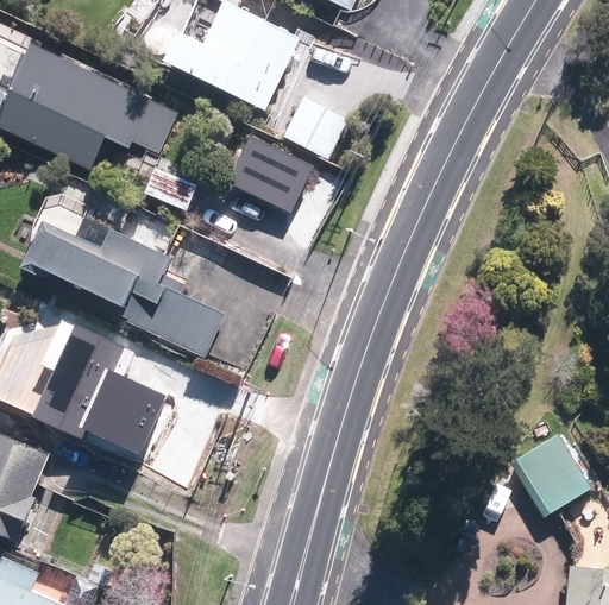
[(328,0),(353,11),(358,0),(328,0)]
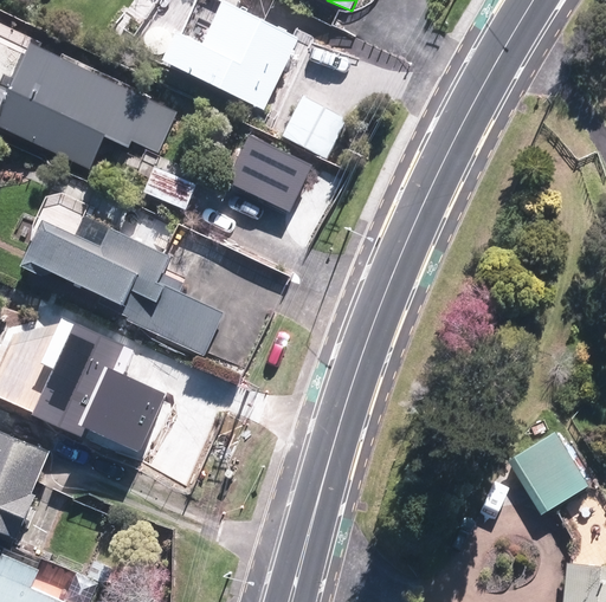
[(264,110),(297,38),(223,4),(201,49),(174,36),(161,62),(264,110)]
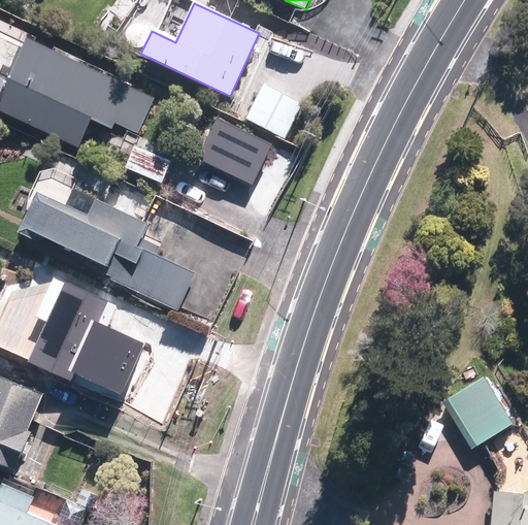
[(137,132),(154,97),(26,39),(0,96),(0,111),(78,148),(92,118),(113,128),(116,123),(137,132)]
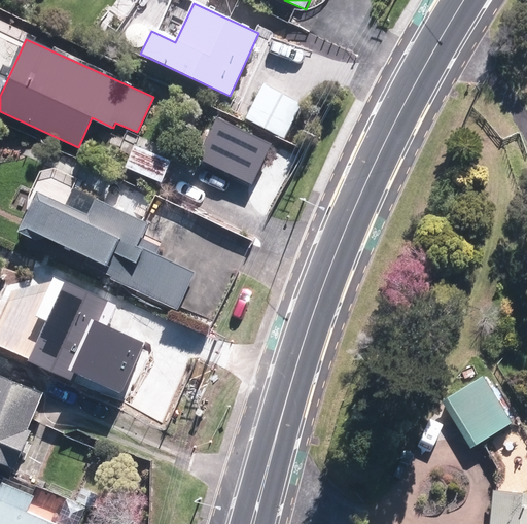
[(245,116),(284,136),(302,103),(262,83),(245,116)]
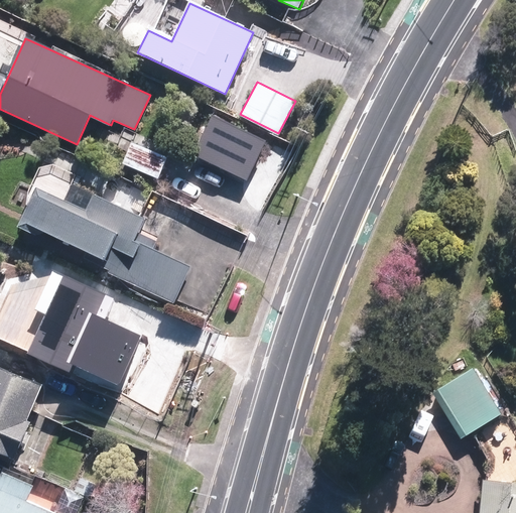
[(245,125),(213,110),(190,156),(223,171),(245,125)]
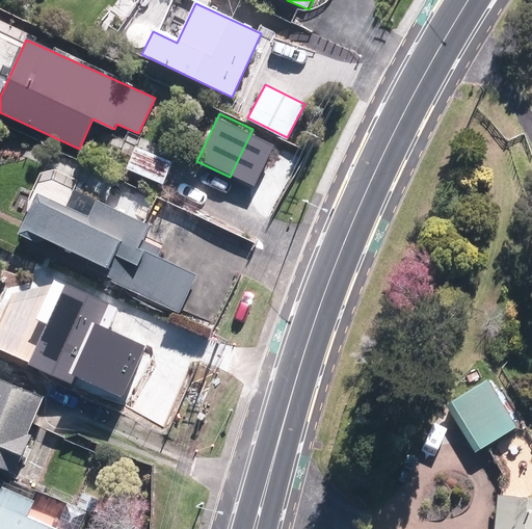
[(137,147),(128,167),(167,183),(176,163),(137,147)]
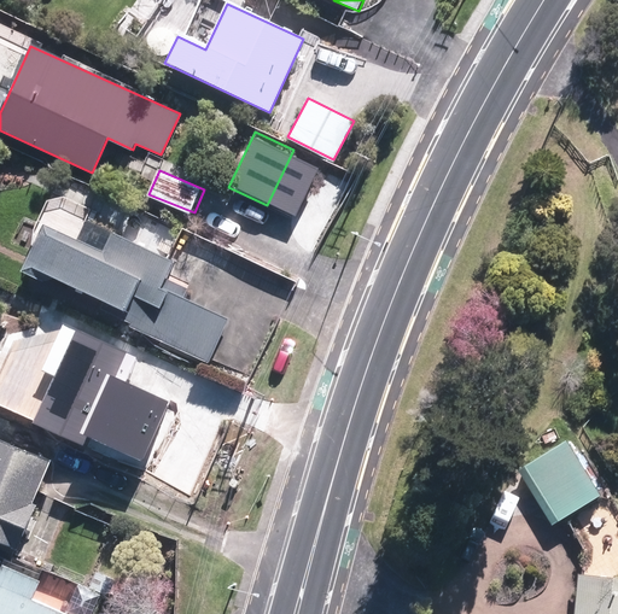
[(159,341),(207,363),(228,317),(184,296),(187,288),(165,278),(174,262),(111,233),(103,252),(44,224),(21,272),(41,281),(44,276),(123,314),(124,313),(128,314),(126,320),(130,322),(128,325),(161,340),(159,341)]
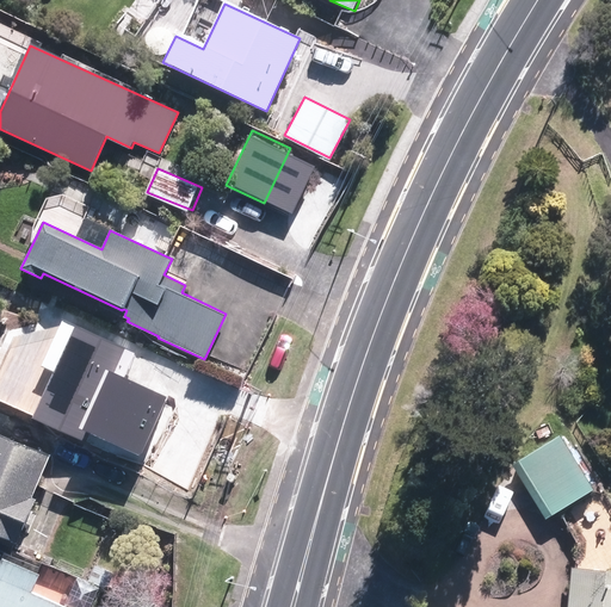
[(112,389),(130,347),(66,320),(47,366),(54,370),(32,419),(115,452),(137,400),(112,389)]
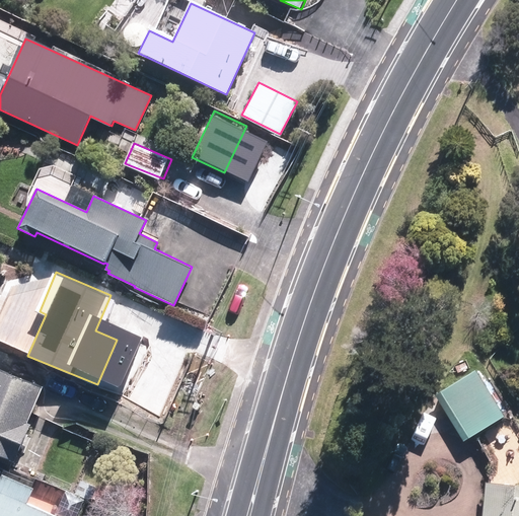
[(27,423),(44,385),(0,366),(0,455),(14,461),(29,424),(27,423)]
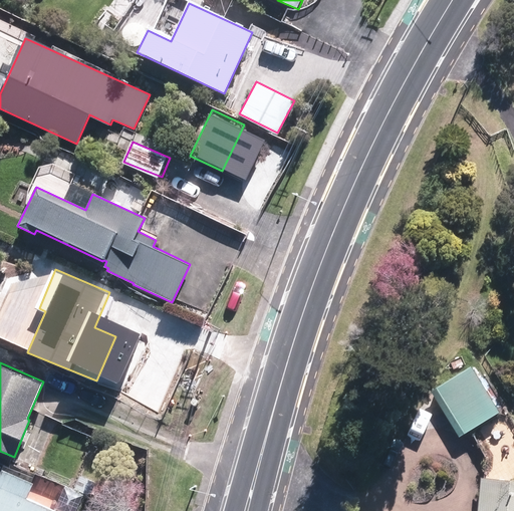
[(468,363),(431,387),(461,434),(498,410),(468,363)]
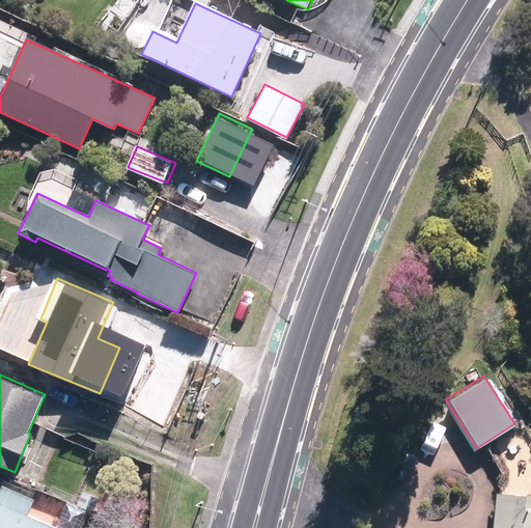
[(0,527),(56,527),(26,515),(33,499),(3,485),(0,491),(0,527)]
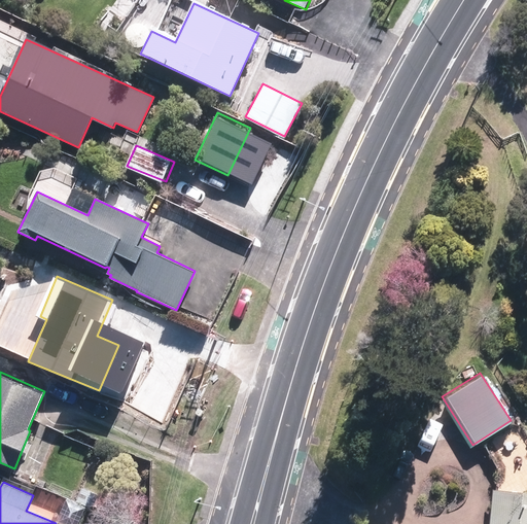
[(526,523),(526,491),(492,489),(488,523),(526,523)]
